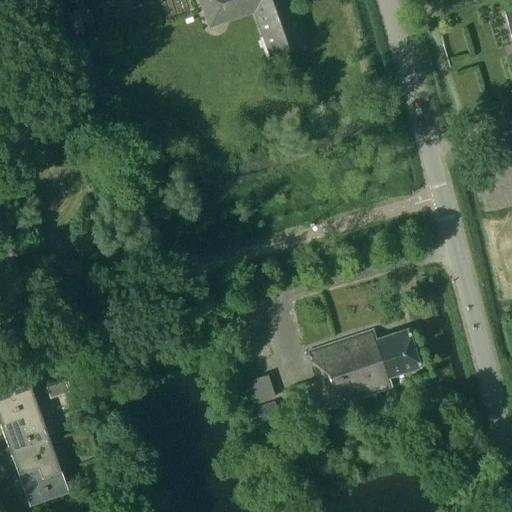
[(198,0),(209,28),(253,12),(269,57),(309,43),(294,0),(198,0)]
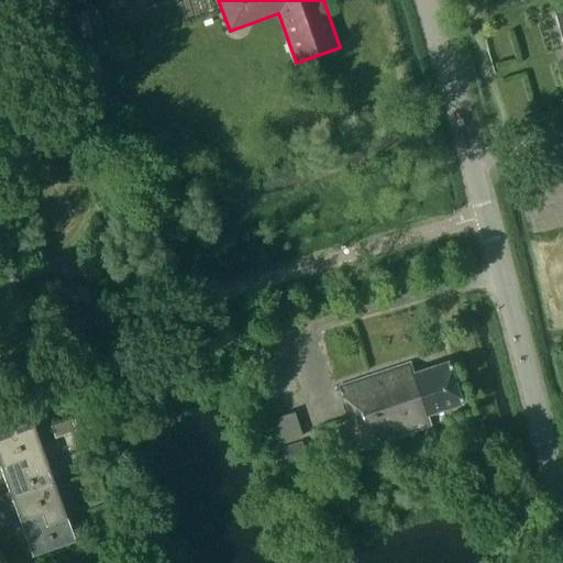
[(428,415),(462,404),(449,362),(415,373),(411,362),(338,387),(359,450),(432,426),(428,415)]
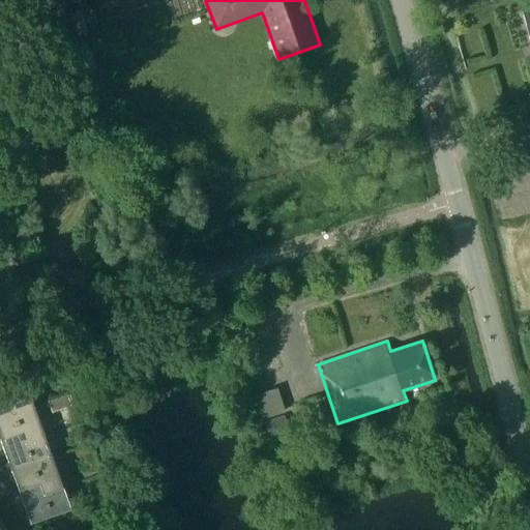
[(0,416),(34,405),(26,384),(0,393),(0,416)]
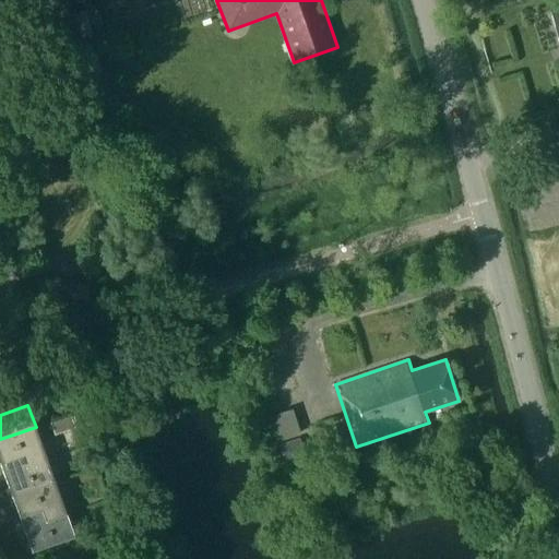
[(0,463),(23,456),(27,468),(48,461),(36,427),(0,439),(0,463)]
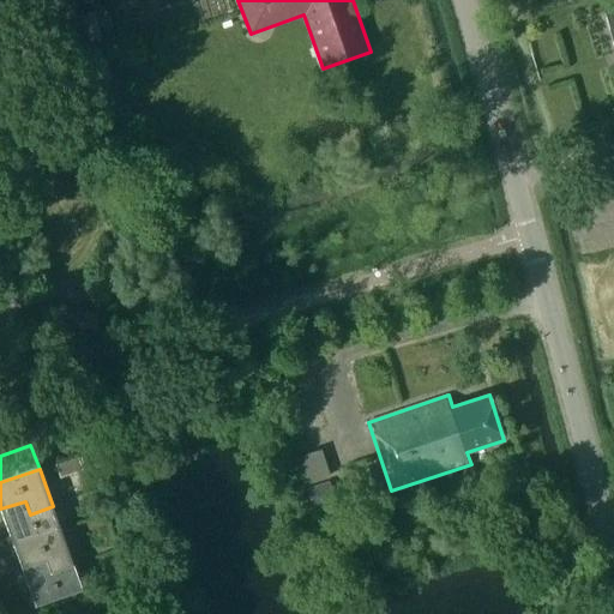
[(313,486),(308,488),(313,504),(335,498),(335,495),(330,481),(313,486)]
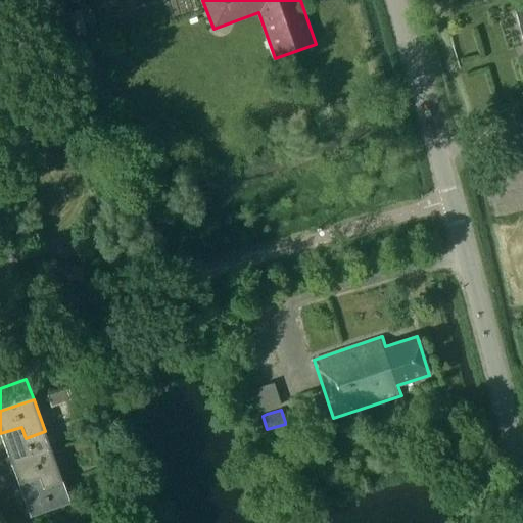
[(4,458),(7,467),(52,450),(45,431),(26,438),(21,427),(0,433),(0,434),(8,457),(4,458)]
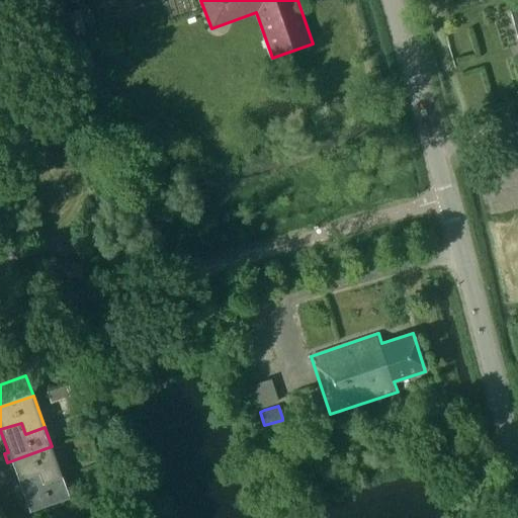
[(44,484),(62,477),(52,446),(7,462),(10,469),(13,468),(17,480),(39,472),(44,484)]
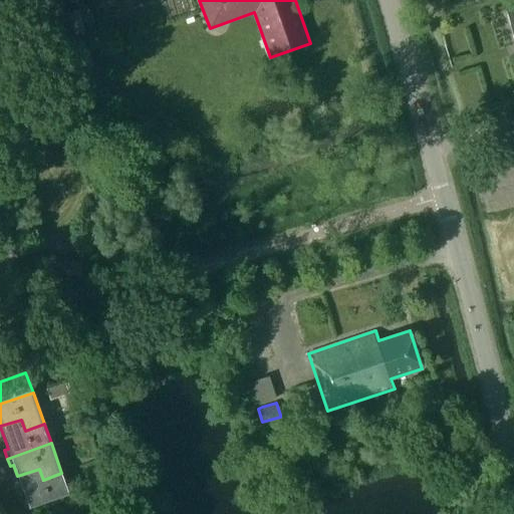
[(69,493),(61,473),(43,480),(39,469),(17,476),(26,499),(22,500),(25,508),(28,506),(29,508),(69,493)]
